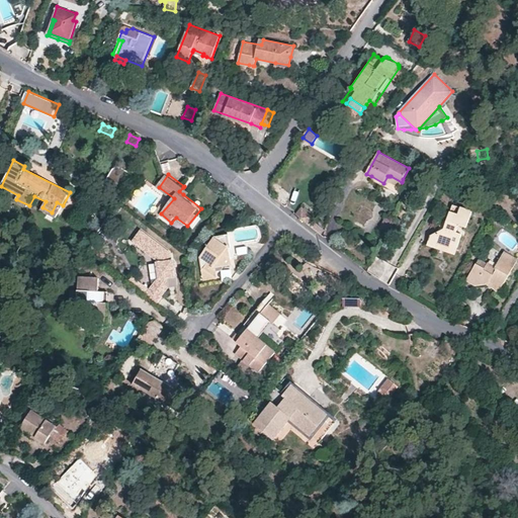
[(382,185),(383,183),(371,176),(370,178),(382,185)]
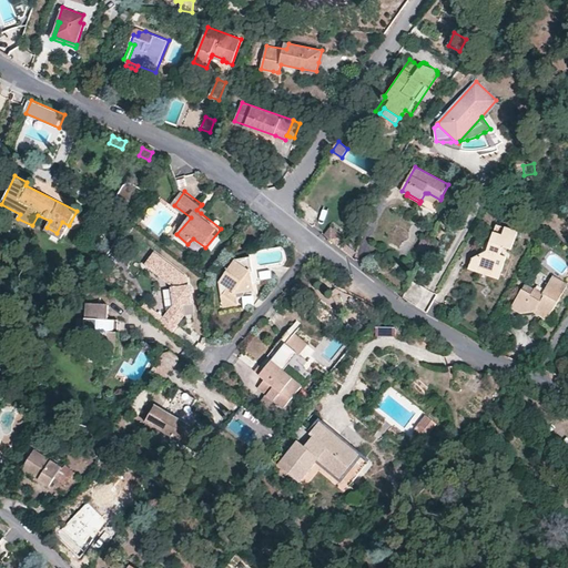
[(445,199),(442,196),(440,200),(428,193),(427,193),(426,193),(425,193),(421,201),(419,203),(428,208),(437,212),(445,199)]
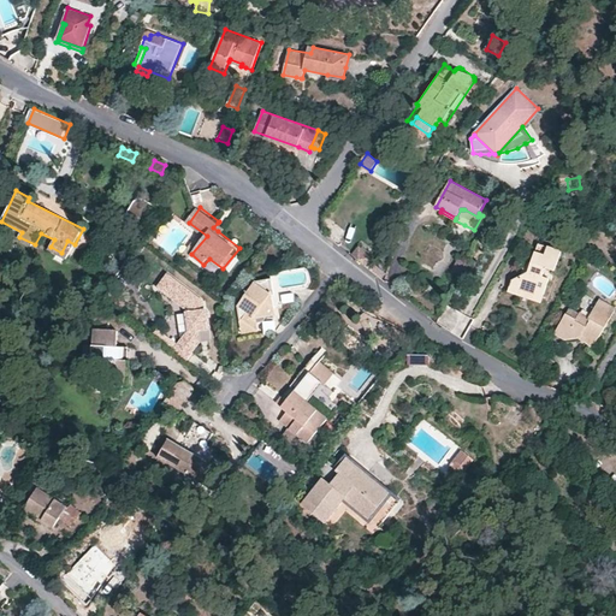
[(374,256),(359,244),(353,253),(360,259),(367,265),(374,256)]
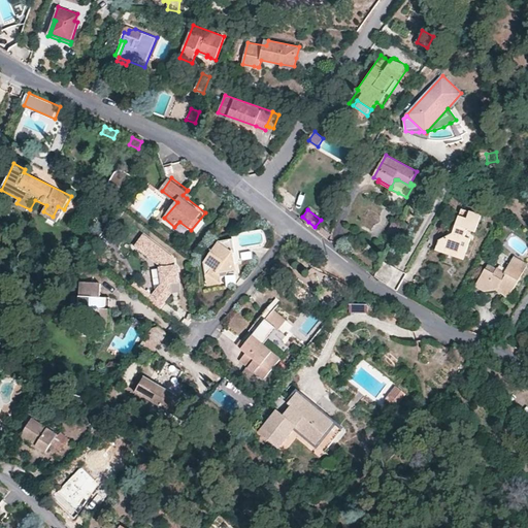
[(467,253),(471,239),(466,238),(469,230),(476,233),(483,217),(463,209),(459,222),(455,232),(440,239),(436,250),(447,253),(449,249),(457,252),(458,250),(467,253)]
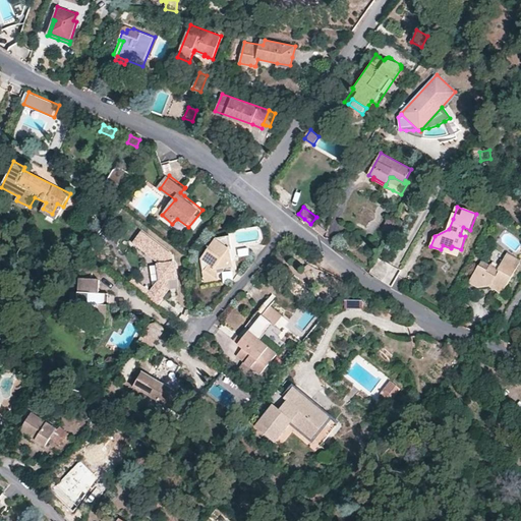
[(382,230),(388,233),(394,222),(388,219),(382,230)]
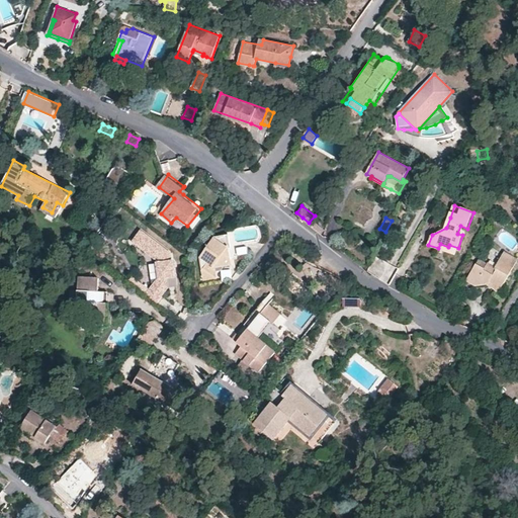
[(175,219),(170,225),(177,231),(183,225),(175,219)]
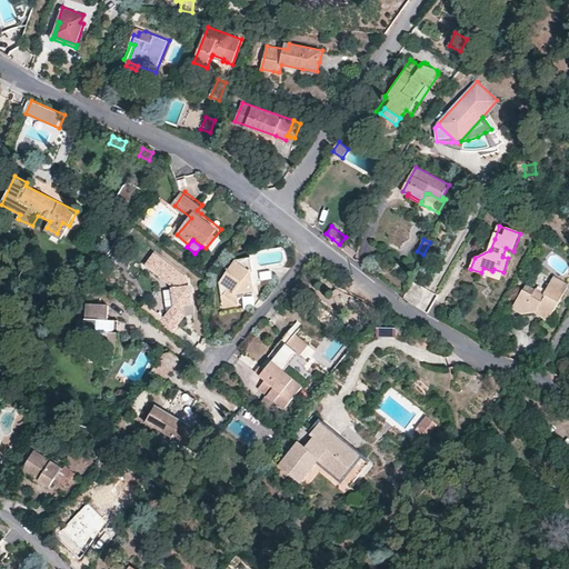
[(502,257),(508,258),(510,259),(513,251),(506,248),(502,257)]
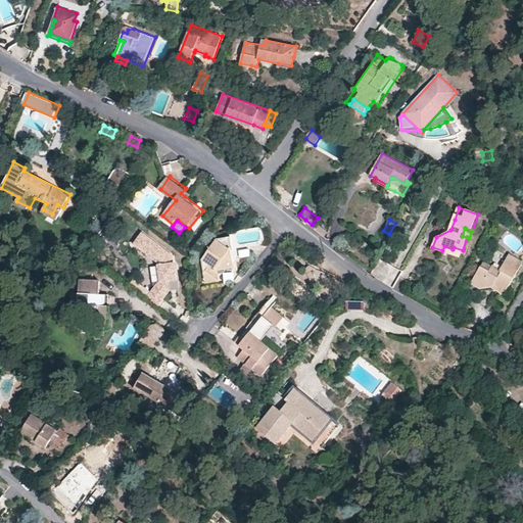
[(175,254),(143,231),(134,242),(158,262),(159,266),(161,281),(158,281),(149,292),(145,297),(157,306),(172,289),(171,281),(180,280),(178,262),(176,262),(175,254)]
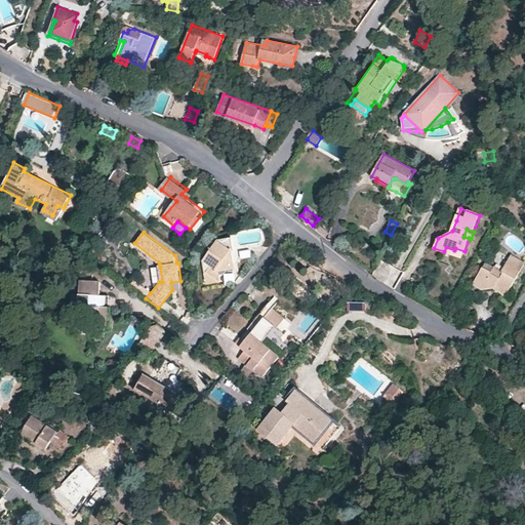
[(236,269),(232,238),(218,240),(203,260),(205,283),(219,282),(218,272),(236,269)]
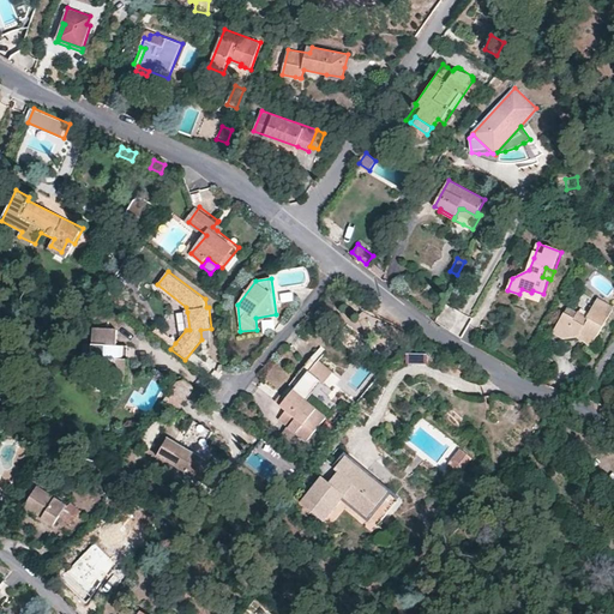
[(540,302),(543,294),(533,290),(531,293),(522,289),(519,294),(519,295),(540,302)]
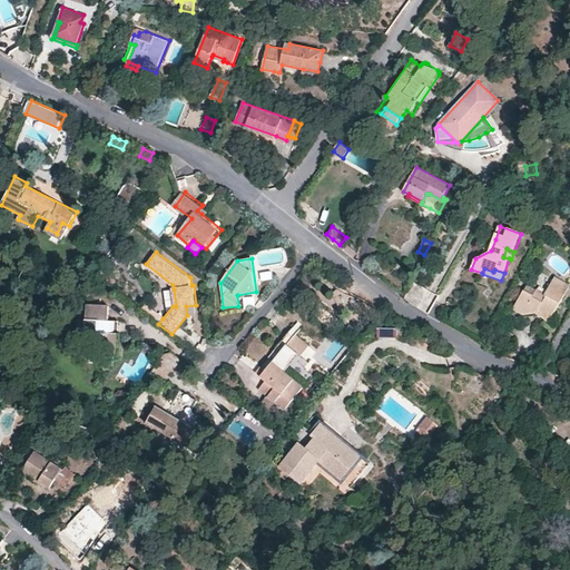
[(550,323),(569,290),(569,285),(557,278),(546,295),(537,290),(533,295),(526,291),(513,308),(522,314),(537,314),(539,315),(541,316),(550,323)]
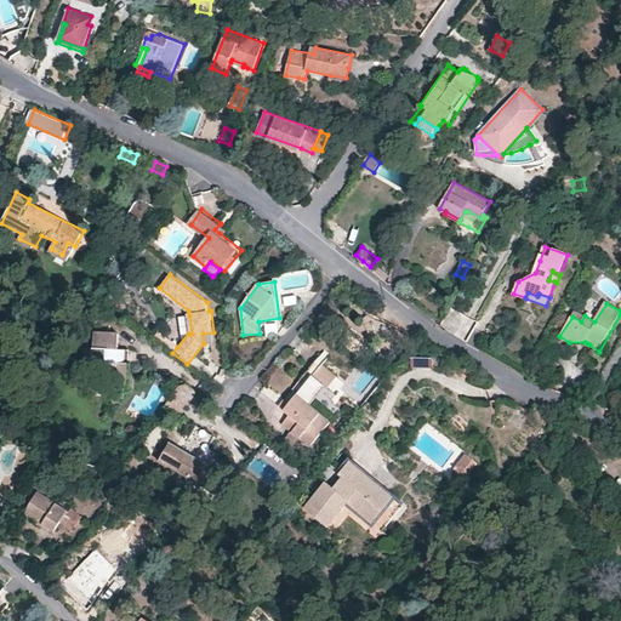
[(192,334),(189,315),(181,317),(182,335),(188,334),(192,334)]
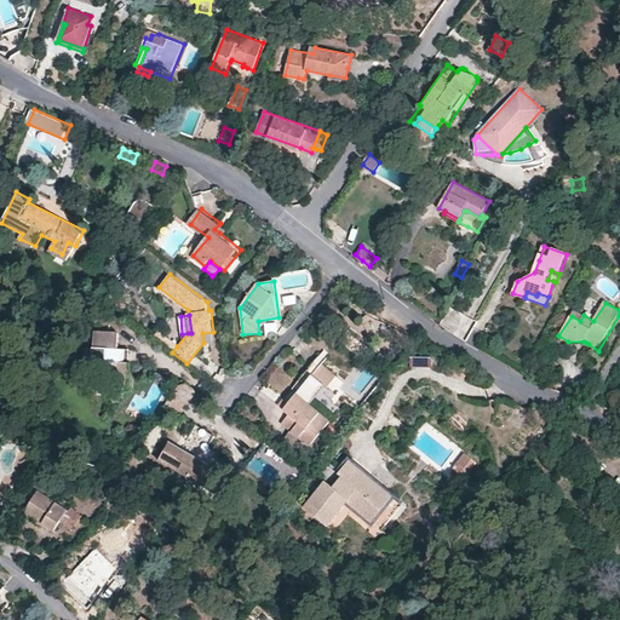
[(279,325),(268,325),(268,337),(279,336),(279,325)]
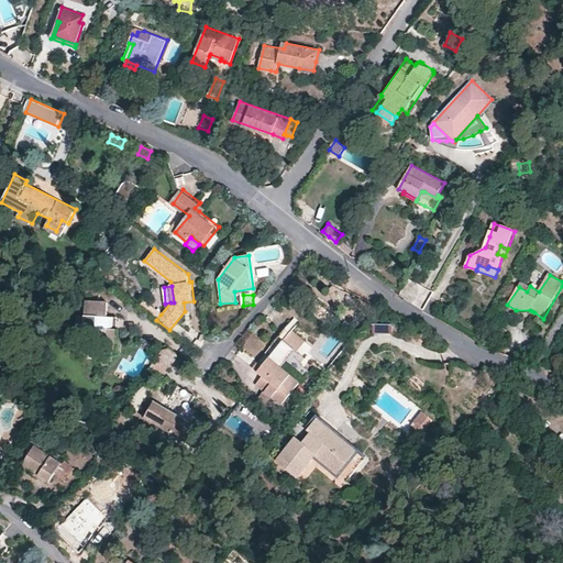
[(64,308),(69,301),(63,297),(58,305),(64,308)]
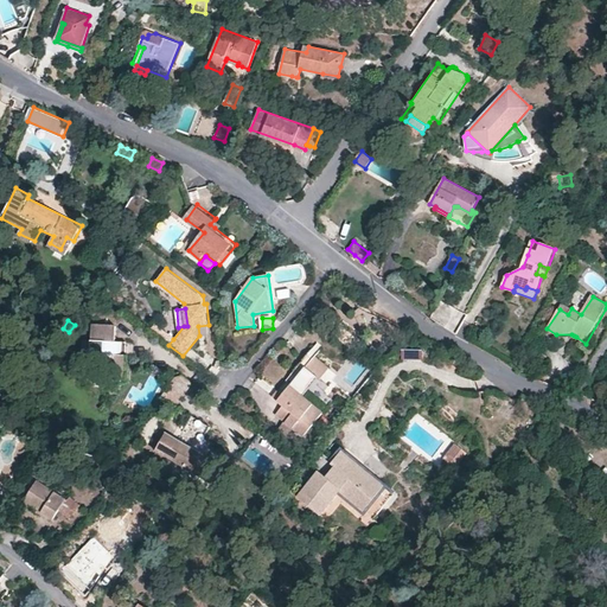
[(149,331),(168,345),(173,339),(154,325),(149,331)]
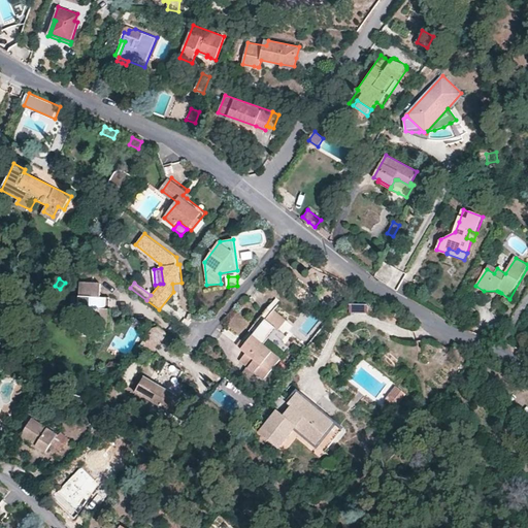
[(183,291),(182,283),(172,284),(173,292),(183,291)]
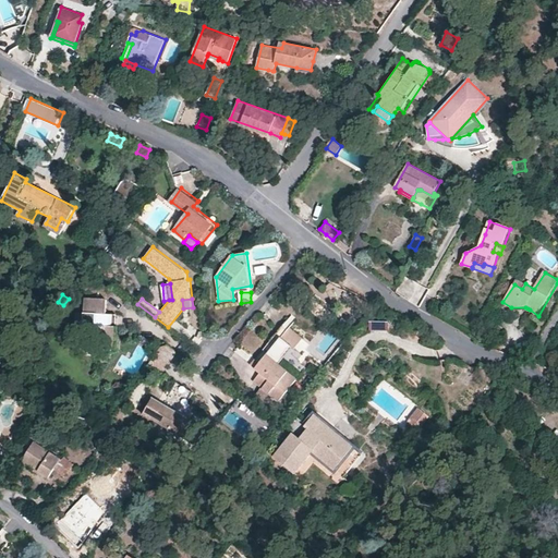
[(117,350),(118,328),(117,328),(113,327),(113,315),(106,315),(100,315),(101,301),(84,300),(84,314),(77,314),(77,326),(80,326),(80,339),(89,340),(89,343),(106,343),(105,350),(117,350)]
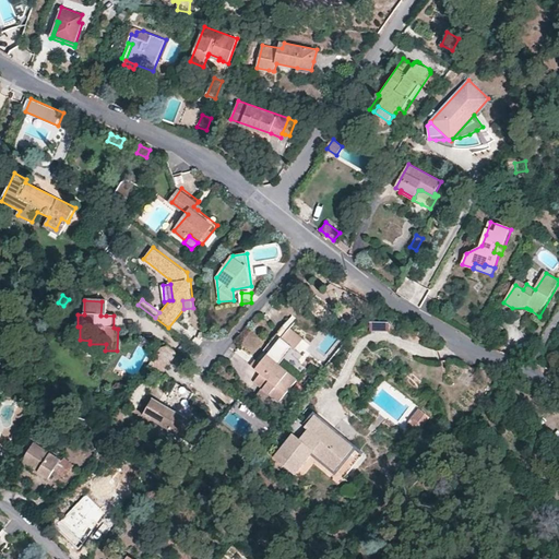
[(259,368),(257,370),(261,375),(256,381),(262,387),(276,399),(280,402),(302,373),(289,363),(297,353),(297,352),(297,351),(295,349),(302,341),(290,330),(298,321),(293,317),(282,329),(257,360),(259,366),(259,368)]
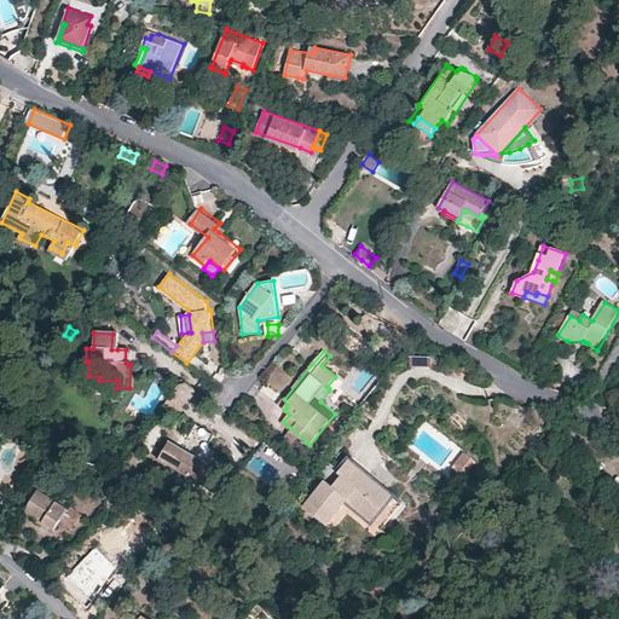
[(184,380),(165,405),(179,416),(198,391),(184,380)]
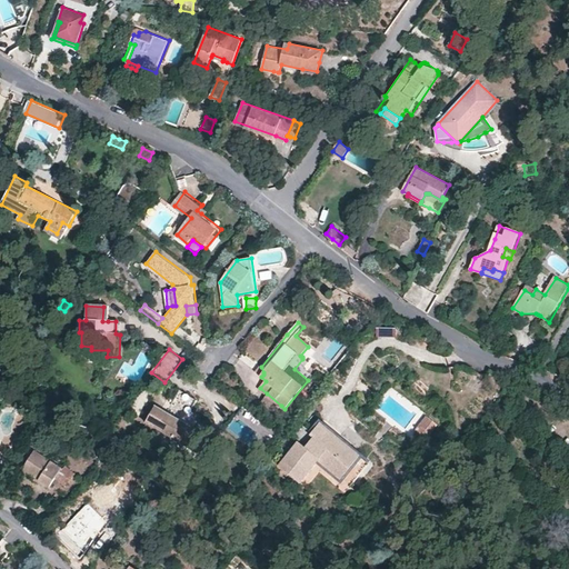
[(281,406),(267,393),(260,401),(276,413),(281,406)]
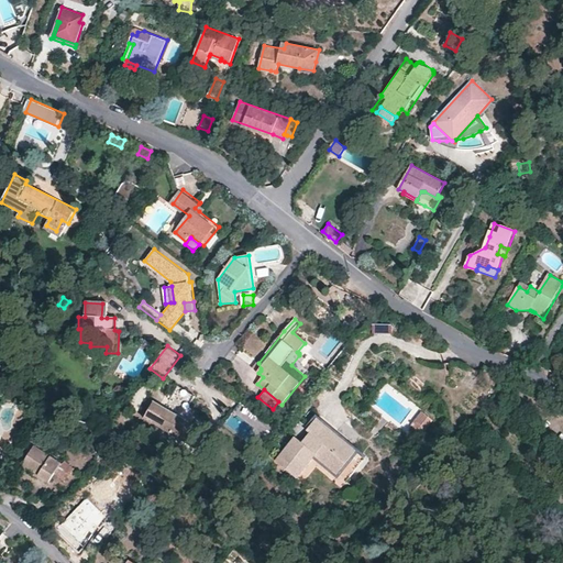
[(189,405),(195,396),(184,390),(179,398),(189,405)]
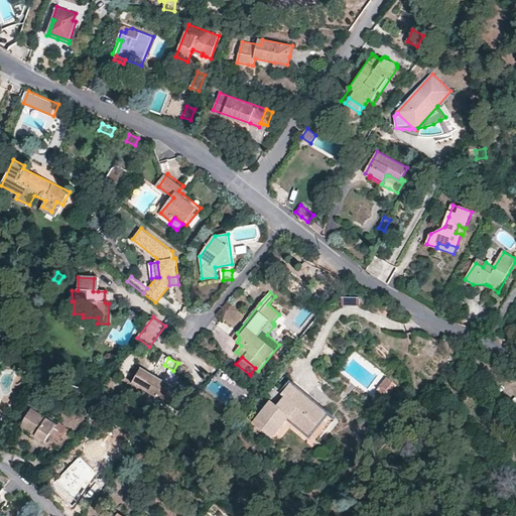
[(178,389),(142,367),(133,382),(175,408),(184,392),(178,389)]
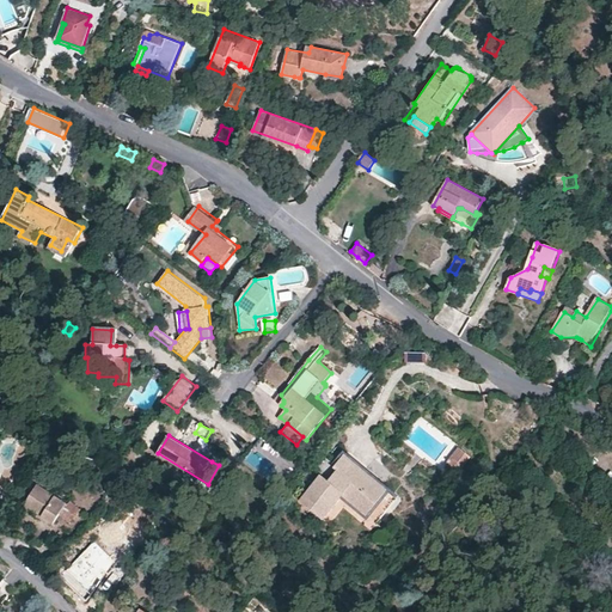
[(459,471),(472,457),(471,457),(459,447),(446,463),(446,465),(446,469),(447,471),(448,473),(454,466),(459,471)]
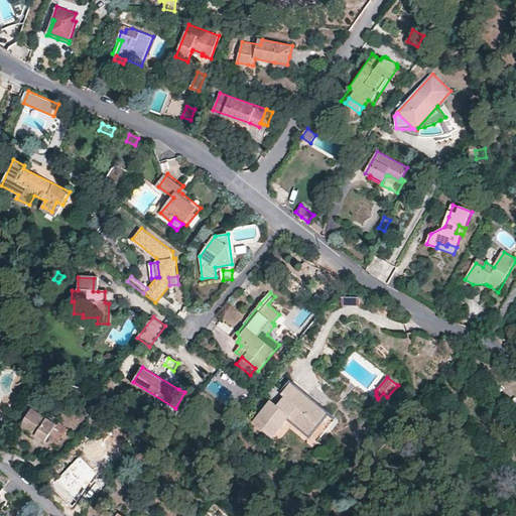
[(336,420),(317,405),(320,401),(317,398),(309,392),(305,396),(298,389),(291,383),(283,392),(279,389),(253,421),(272,436),(289,415),(318,440),(336,420)]
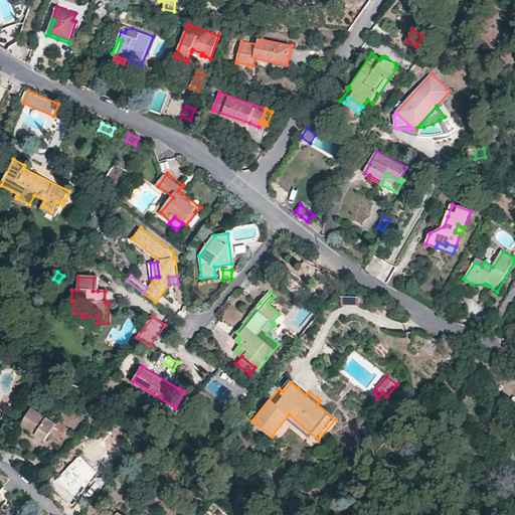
[(36,434),(46,440),(56,422),(31,408),(21,424),(36,434)]
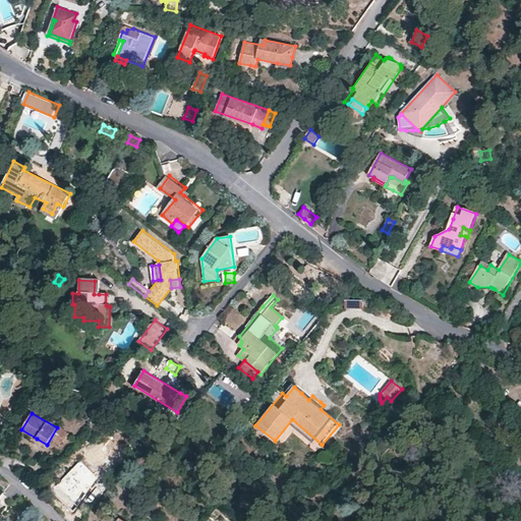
[(45,448),(47,445),(37,439),(36,442),(42,446),(45,448)]
